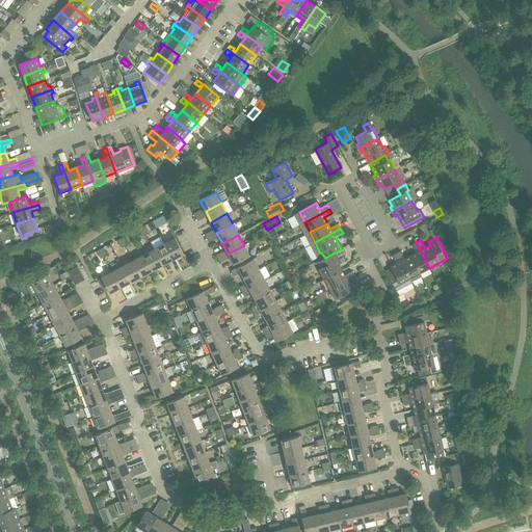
[(175,238),(164,243),(174,260),(184,254),(175,238)]
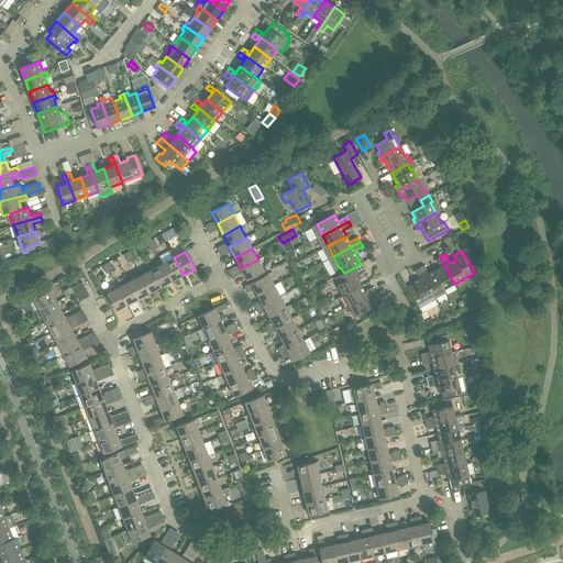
[(443,289),(444,288),(454,284),(440,256),(435,260),(440,267),(434,271),(443,289)]
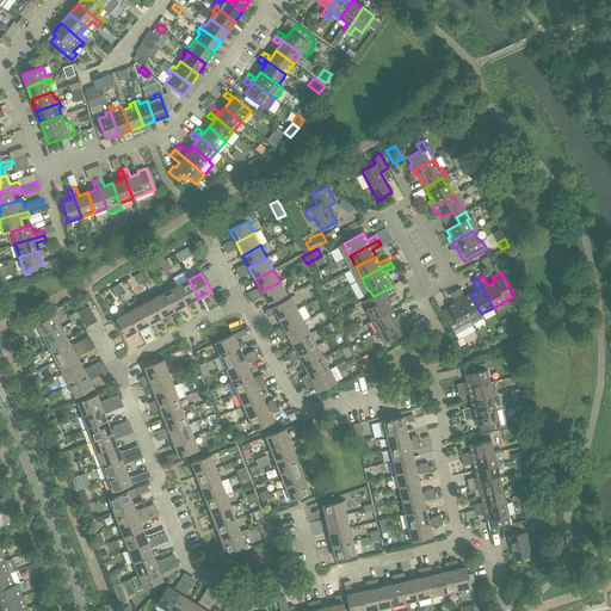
[(199,298),(189,279),(177,287),(186,304),(199,298)]
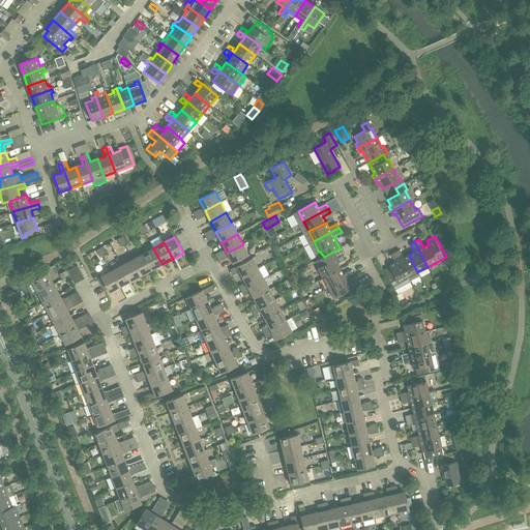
[(243,244),(227,253),(233,263),(248,255),(243,244)]
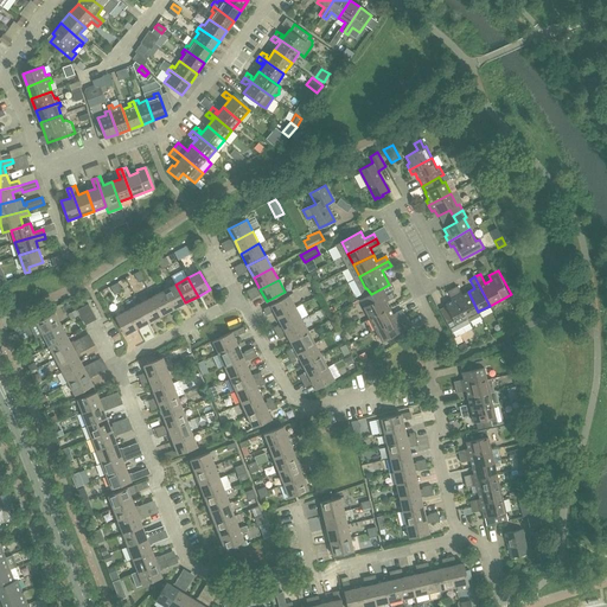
[(173,310),(185,302),(176,285),(164,291),(173,310)]
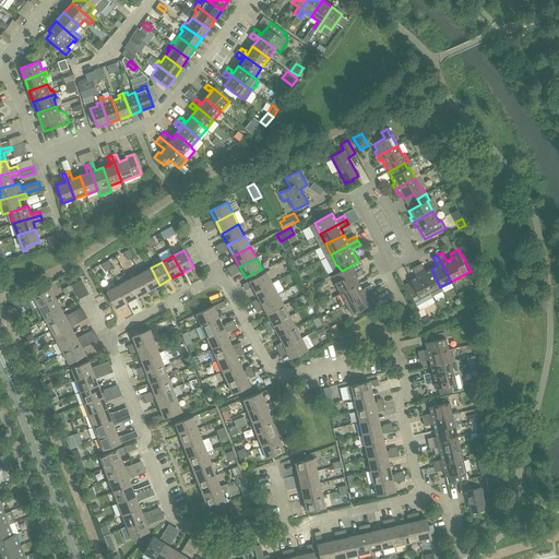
[(440,287),(431,269),(425,272),(420,263),(416,265),(432,297),(433,297),(432,296),(443,290),(441,286),(440,287)]
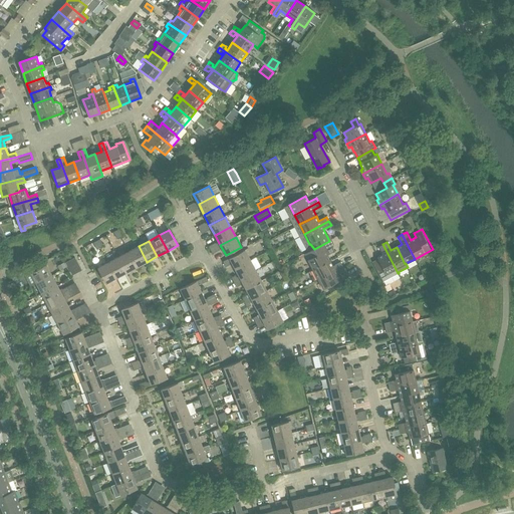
[(382,282),(398,273),(382,244),(378,247),(382,255),(376,257),(377,259),(372,262),(382,282)]
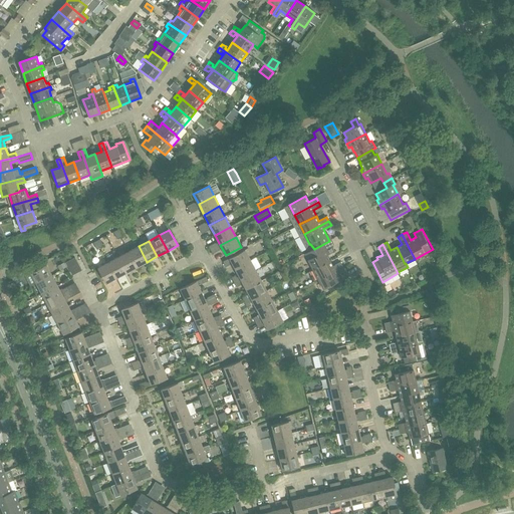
[(139,246),(129,251),(137,267),(147,262),(139,246)]
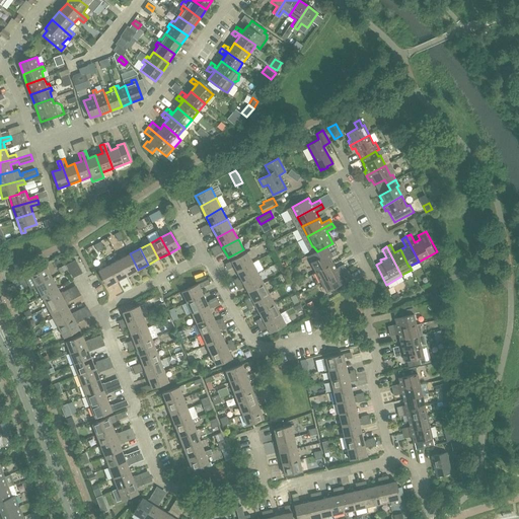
[(316,273),(334,264),(330,258),(338,253),(336,249),(311,263),(316,273)]
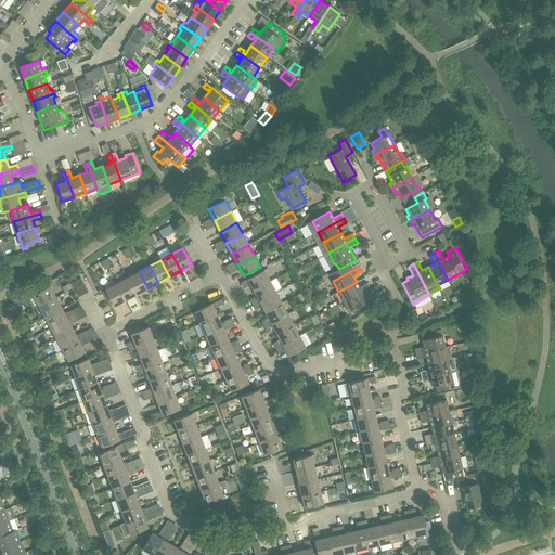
[(247,279),(254,289),(270,281),(265,270),(247,279)]
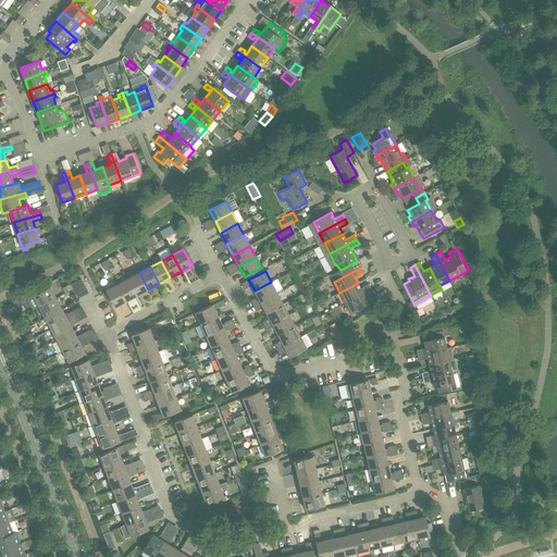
[(137,295),(148,289),(139,272),(128,279),(137,295)]
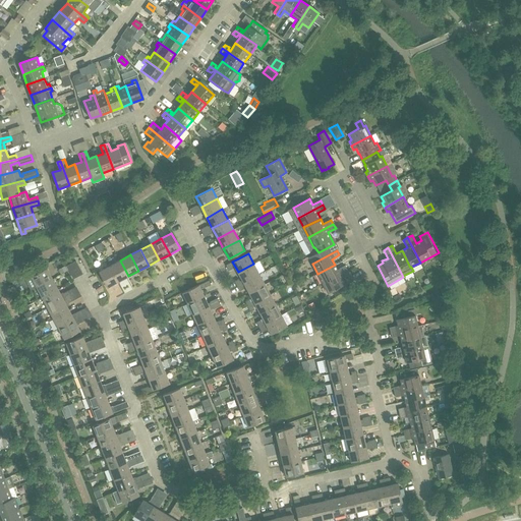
[(120,261),(109,266),(118,282),(128,276),(120,261)]
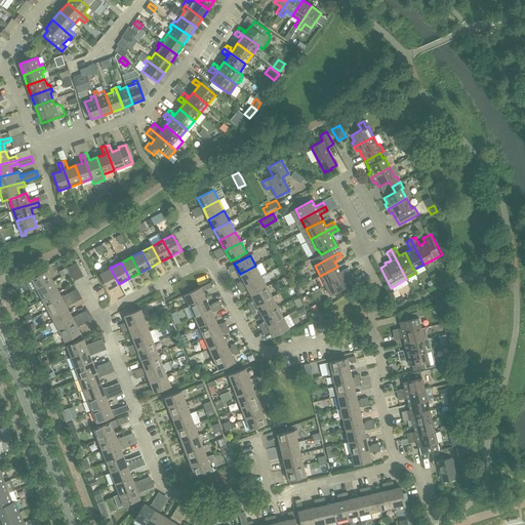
[(255,266),(240,274),(245,284),(261,276),(255,266)]
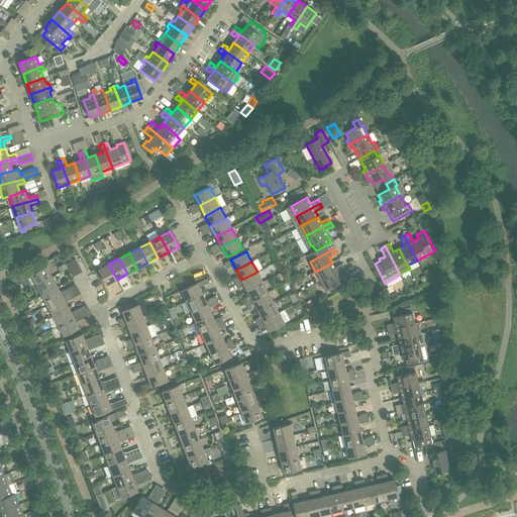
[(315,272),(320,281),(344,268),(342,264),(334,268),(332,263),(315,272)]
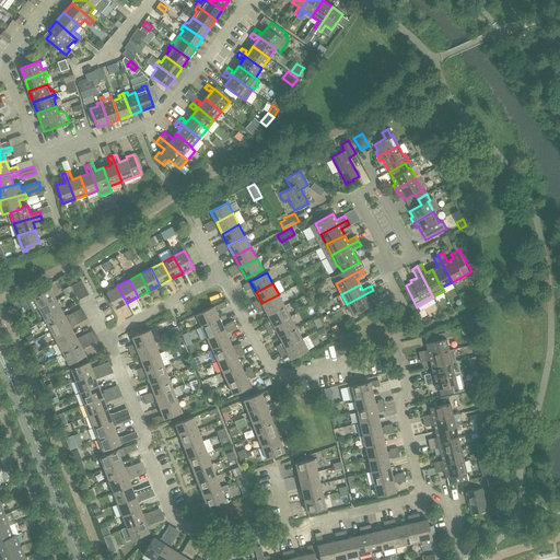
[(127,303),(117,286),(106,292),(116,308),(127,303)]
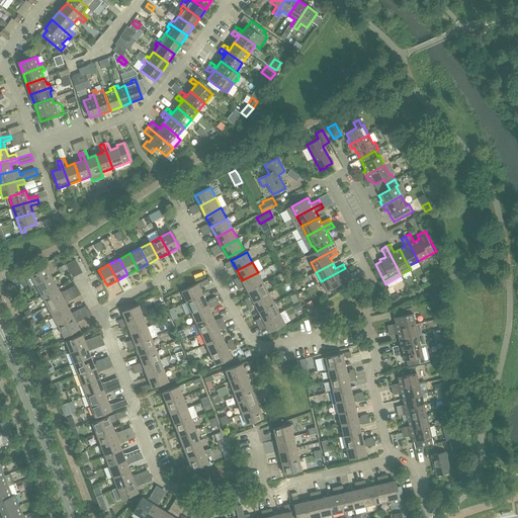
[(47,266),(31,275),(25,278),(31,288),(36,285),(53,277),(47,266)]
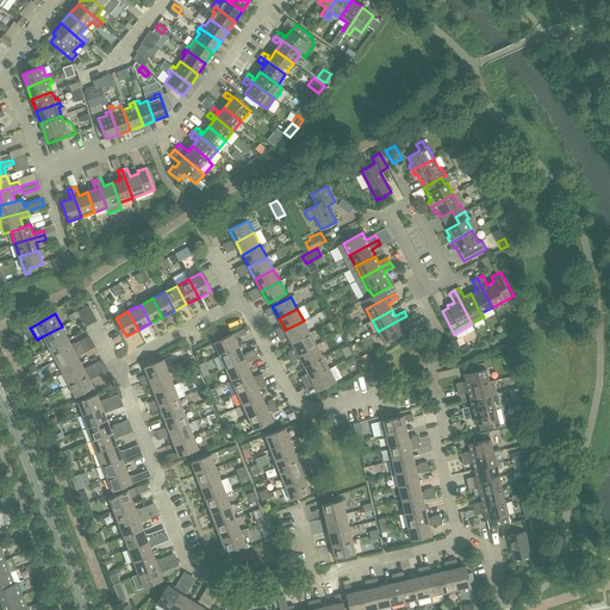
[(406,316),(378,331),(384,343),(388,341),(392,348),(406,341),(403,334),(404,332),(400,327),(410,322),(406,316)]
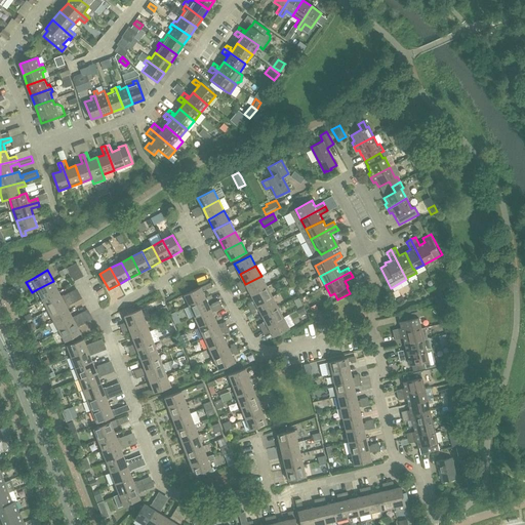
[(251,295),(267,286),(261,276),(245,284),(251,295)]
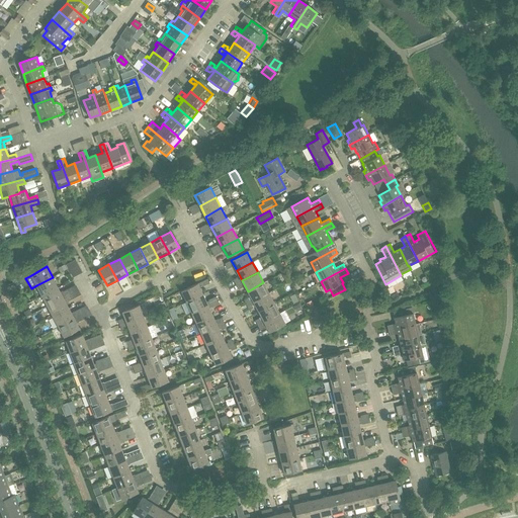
[(42,295),(58,287),(53,277),(36,285),(42,295)]
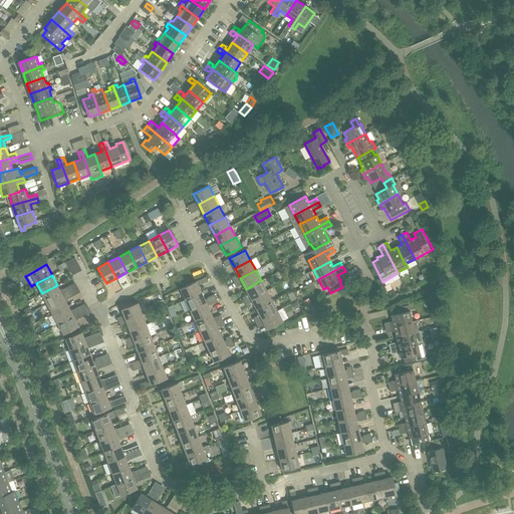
[(266,290),(261,280),(246,289),(251,299),(266,290)]
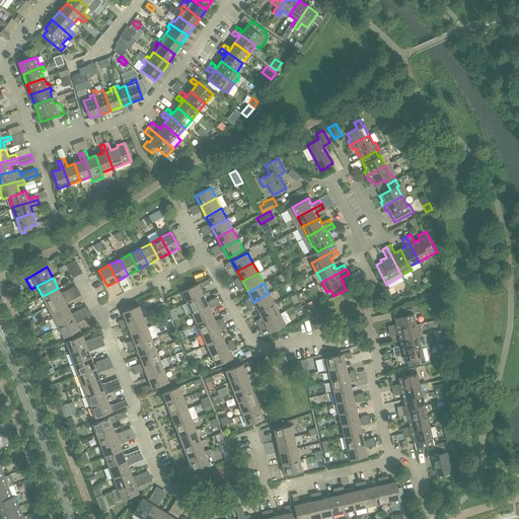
[(198,284),(181,291),(187,302),(203,294),(198,284)]
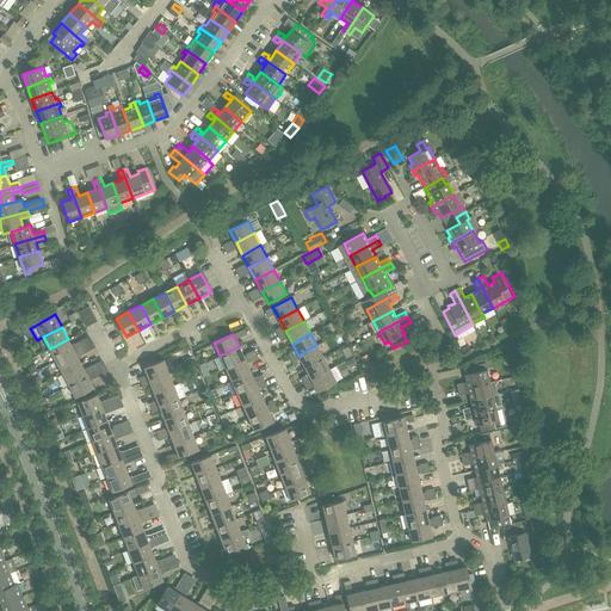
[(56,360),(74,351),(68,339),(50,349),(56,360)]
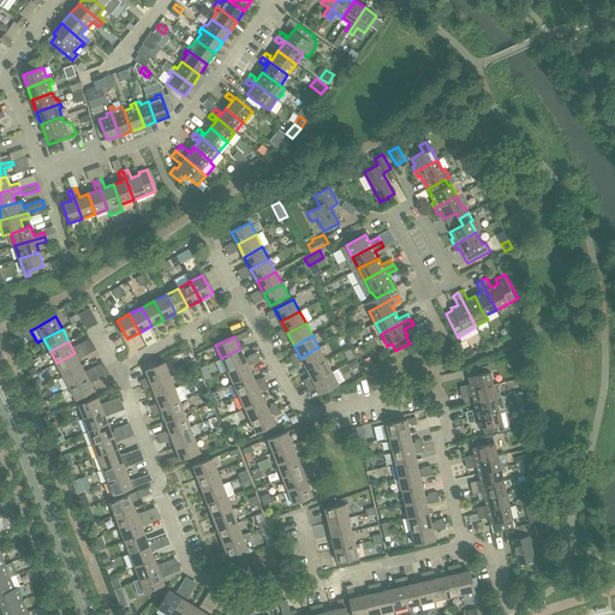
[(326,360),(318,347),(300,358),(308,370),(326,360)]
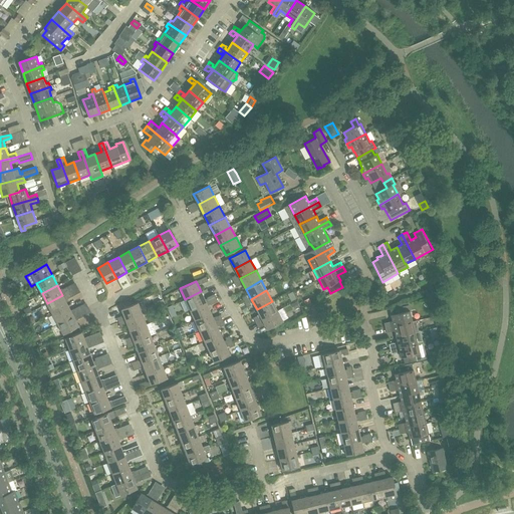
[(206,302),(201,291),(185,299),(190,309),(206,302)]
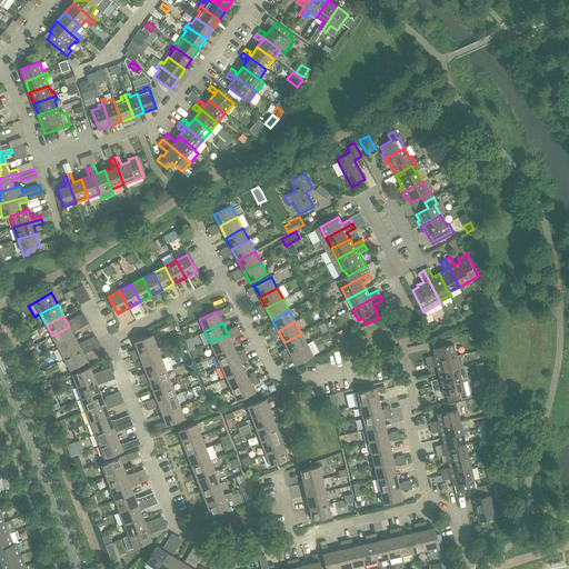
[(76,338),(69,327),(52,336),(58,347),(76,338)]
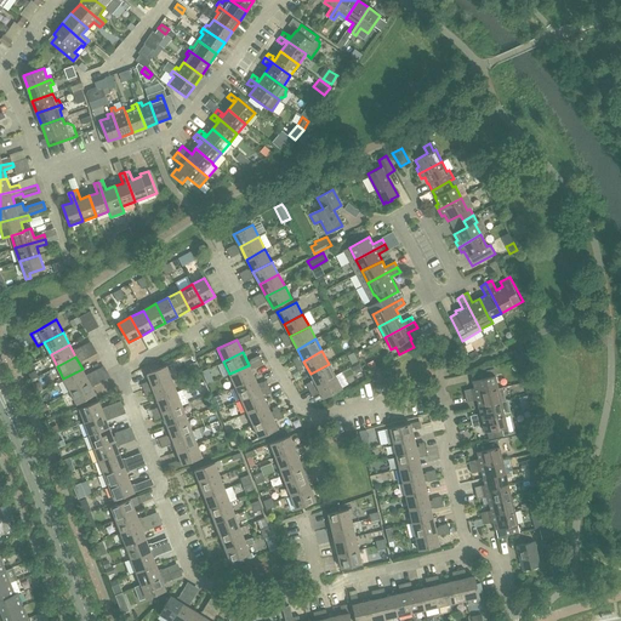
[(329,364),(311,374),(317,386),(335,376),(329,364)]
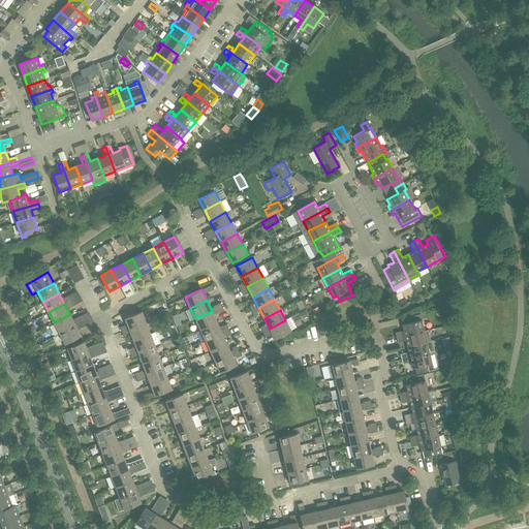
[(125,318),(129,329),(147,322),(142,311),(125,318)]
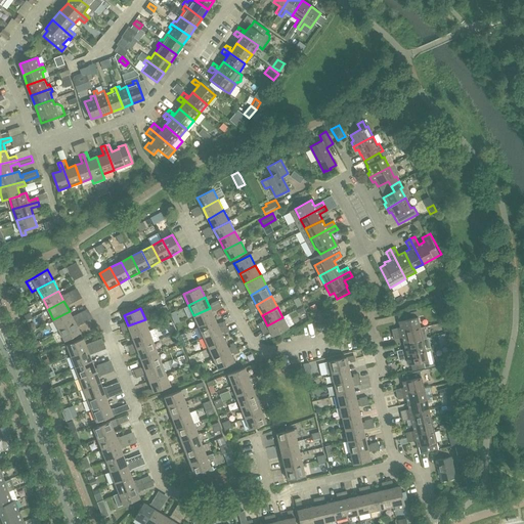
[(215,318),(210,308),(193,315),(199,326),(215,318)]
